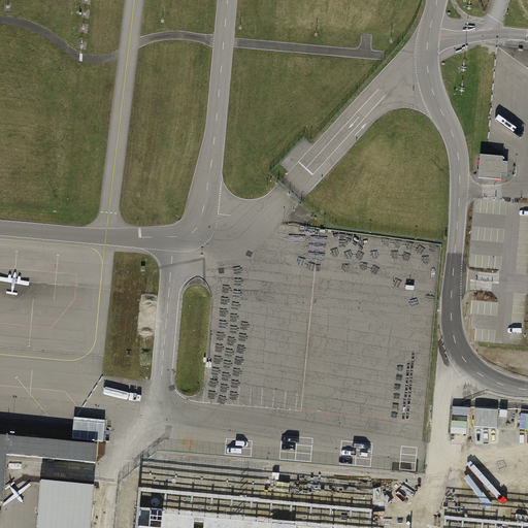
[(506,174),(507,162),(502,162),(503,157),(481,155),(479,178),(501,180),(502,173),(506,174)]
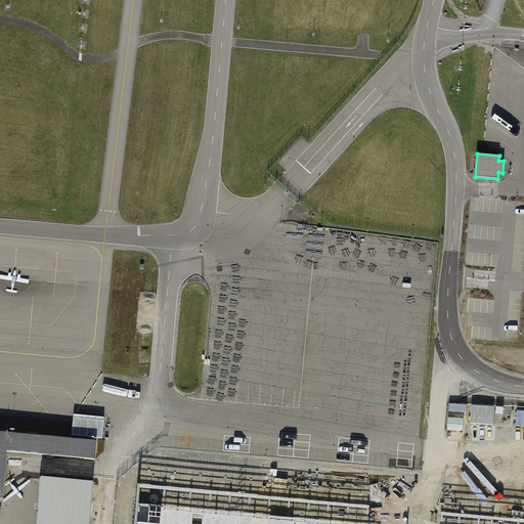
[(0,432),(0,499),(3,500),(5,475),(7,451),(8,434),(0,432)]
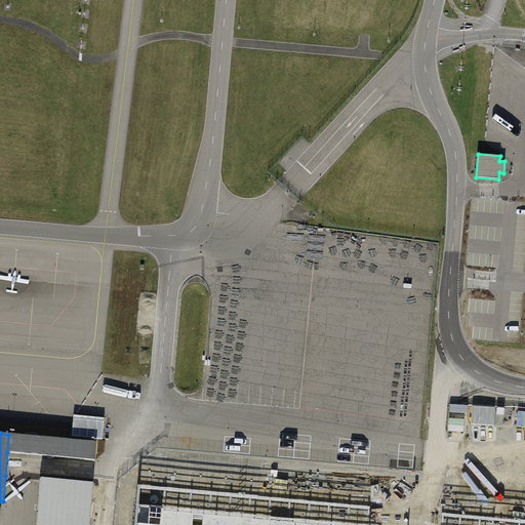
[(8,435),(7,452),(95,460),(96,443),(8,435)]
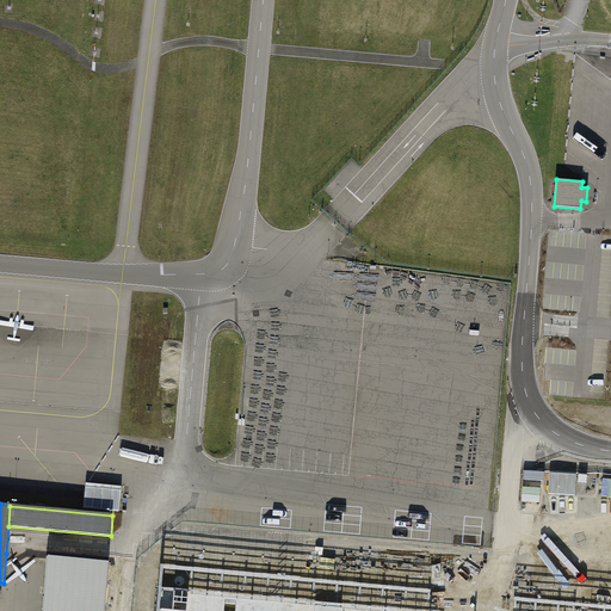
[(48,557),(43,610),(104,610),(109,562),(48,557)]
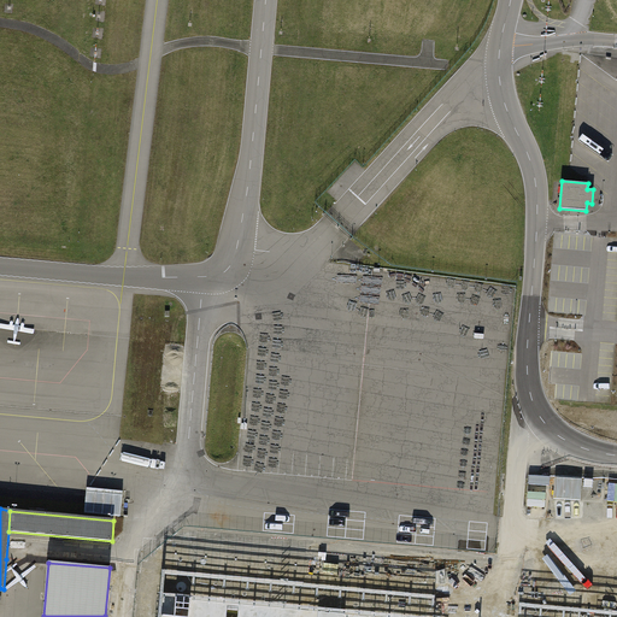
[(289,616),(162,605),(160,616),(289,616)]
